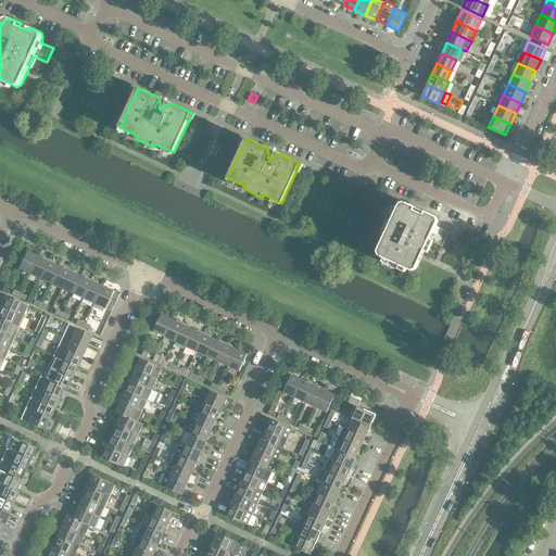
[(406,203),(404,202),(400,203),(399,205),(397,209),(384,203),(378,217),(391,223),(378,249),(379,250),(381,256),(409,270),(409,269),(412,270),(416,269),(417,267),(429,240),(442,247),(449,232),(436,227),(438,224),(438,222),(437,217),(434,216),(425,212),(424,215),(414,211),(415,207),(416,207),(406,203)]
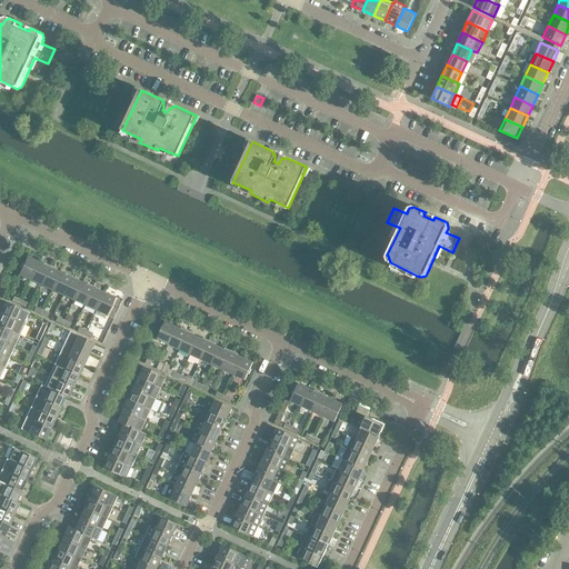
[(30,280),(38,262),(27,257),(23,263),(22,262),(20,268),(21,268),(18,275),(30,280)]
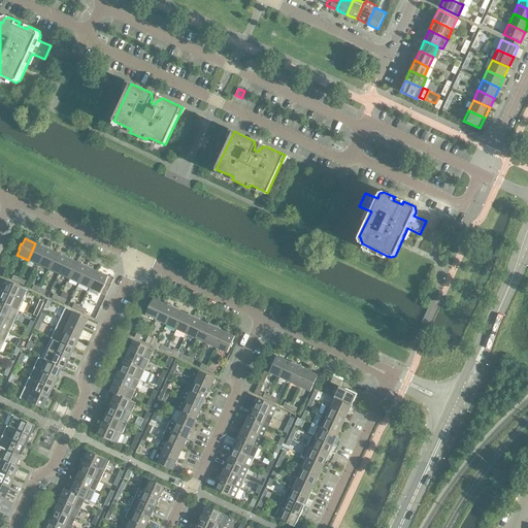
[(37,264),(45,246),(40,244),(39,245),(35,243),(28,260),(37,264)]
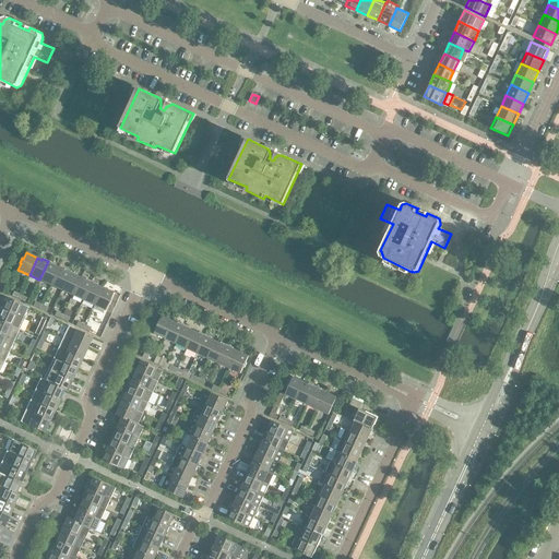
[(50,285),(59,268),(54,265),(55,264),(48,261),(39,280),(50,285)]
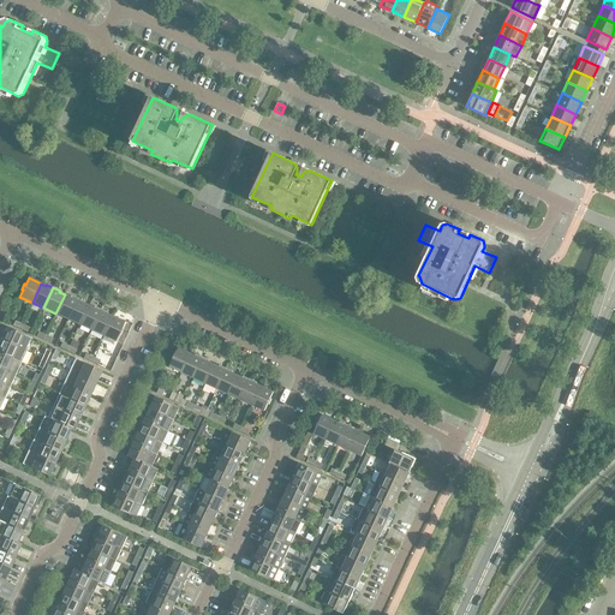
[(67,318),(77,298),(70,296),(70,297),(65,294),(55,314),(67,318)]
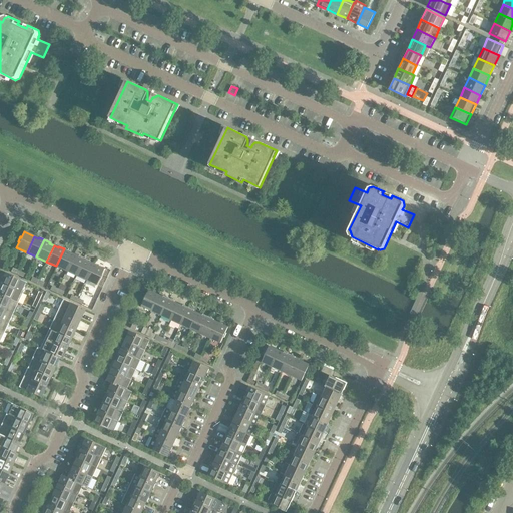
[(66,271),(73,254),(69,252),(69,251),(64,248),(56,266),(66,271)]
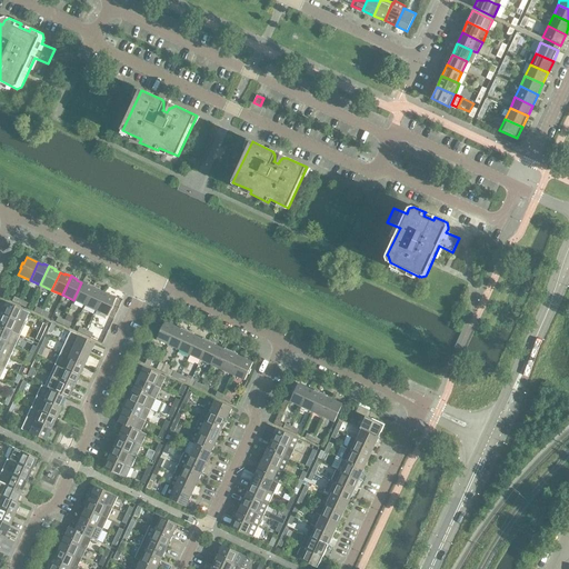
[(83,306),(92,286),(87,283),(86,285),(81,282),(73,300),(83,306)]
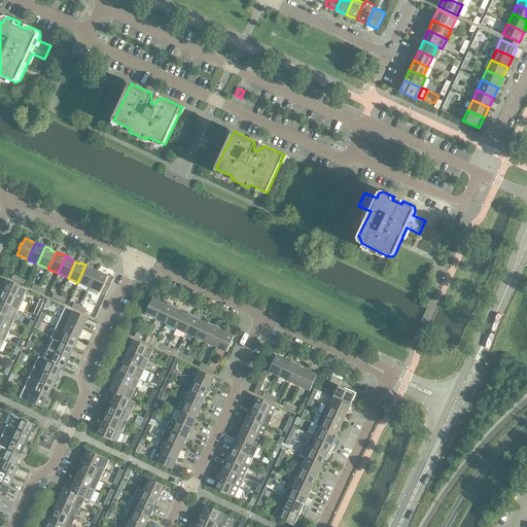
[(88,287),(96,271),(91,269),(92,268),(85,265),(77,283),(88,287)]
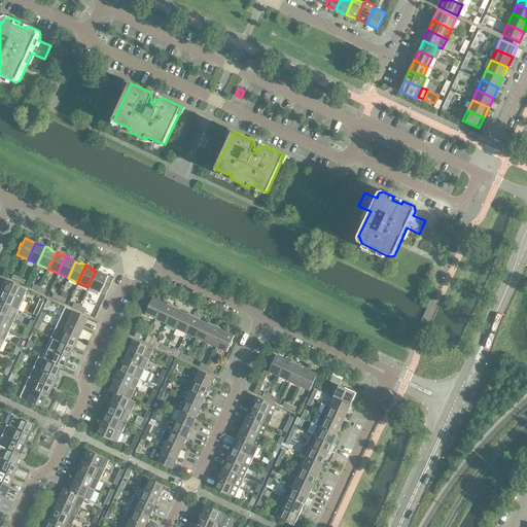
[(106,276),(96,271),(88,287),(99,292),(101,286),(102,287),(104,282),(103,282),(106,276)]
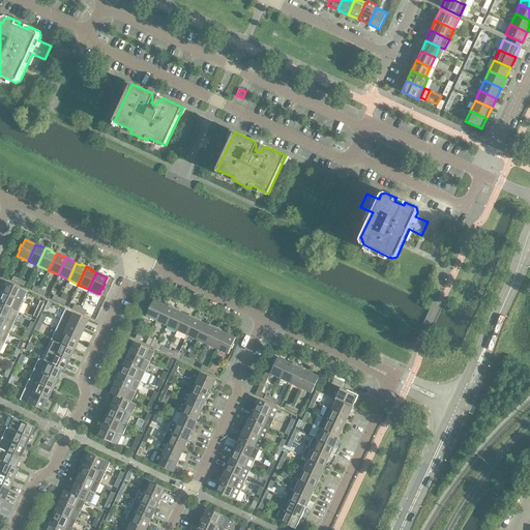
[(3,285),(0,292),(23,302),(28,292),(5,282),(4,285),(3,285)]
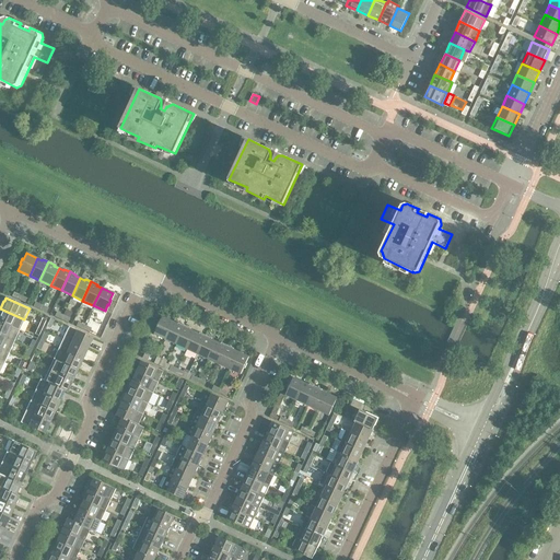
[(24,319),(0,308),(0,321),(19,330),(24,319)]
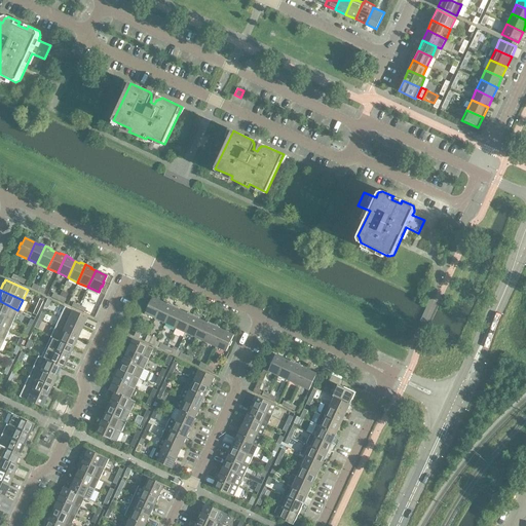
[(155,318),(163,302),(152,297),(150,303),(149,302),(147,307),(148,307),(145,313),(155,318)]
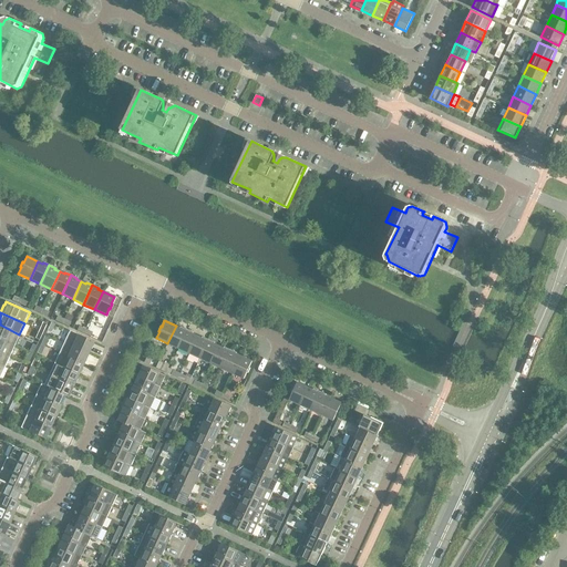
[(19,334),(0,325),(0,338),(14,344),(19,334)]
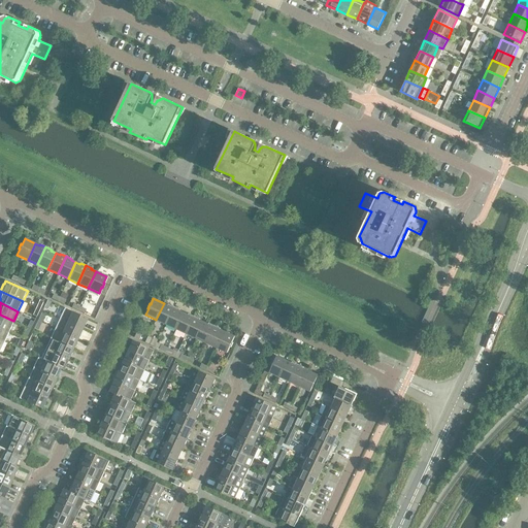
[(166,324),(174,306),(168,304),(168,305),(164,303),(156,320),(166,324)]
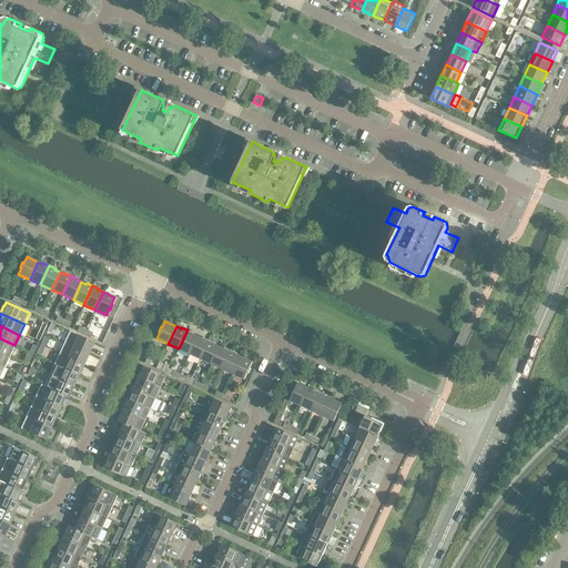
[(190,354),(198,336),(193,334),(194,333),(188,330),(179,348),(190,354)]
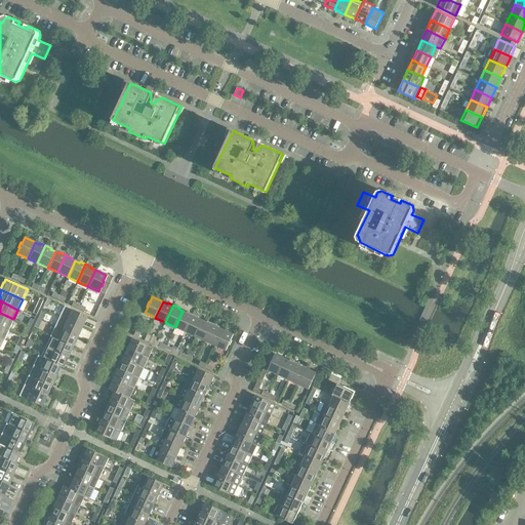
[(64,306),(59,317),(81,327),(85,320),(84,319),(86,316),(64,306)]
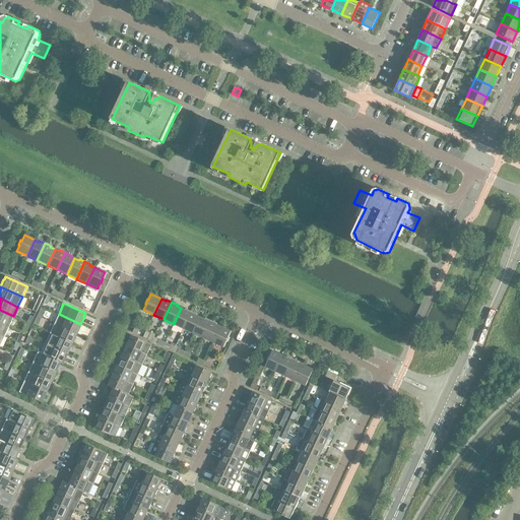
[(184,329),(192,311),(186,309),(185,310),(181,308),(174,324),(184,329)]
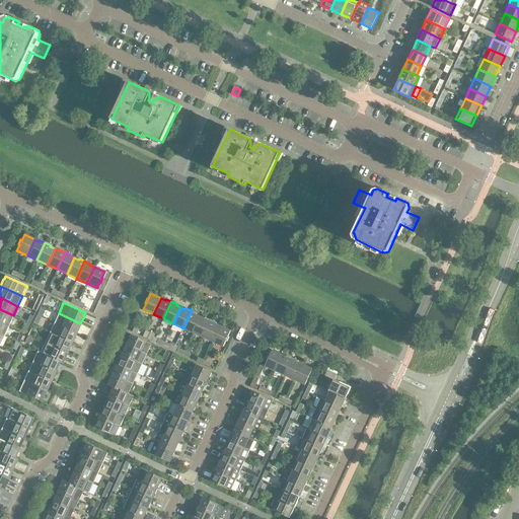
[(13,315),(0,309),(0,321),(8,325),(13,315)]
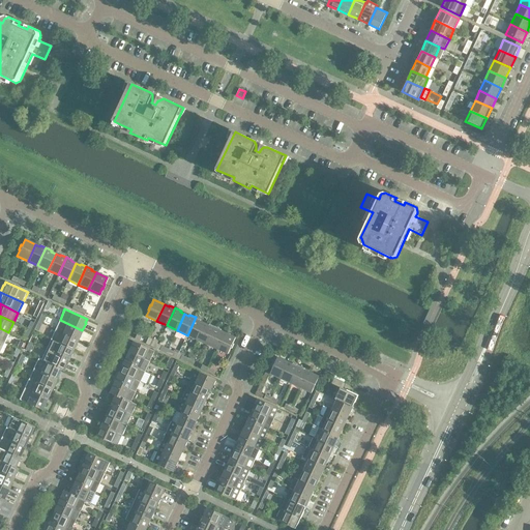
[(197,340),(205,323),(201,321),(201,320),(196,317),(187,335),(197,340)]
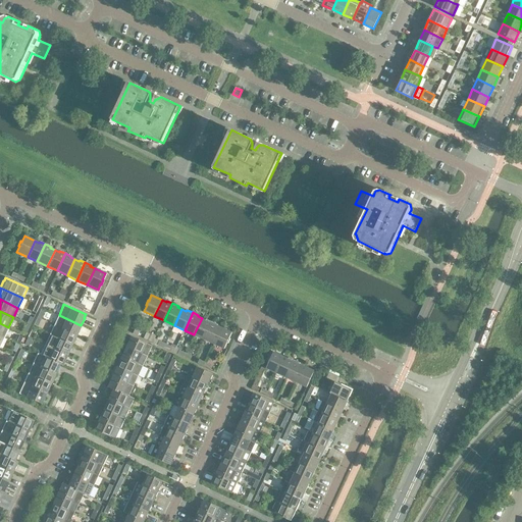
[(76,334),(81,325),(59,315),(54,324),(76,334)]
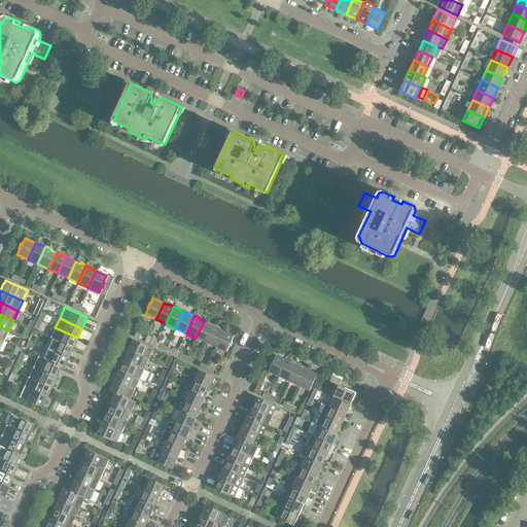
[(206,343),(214,325),(209,322),(208,323),(204,321),(196,338),(206,343)]
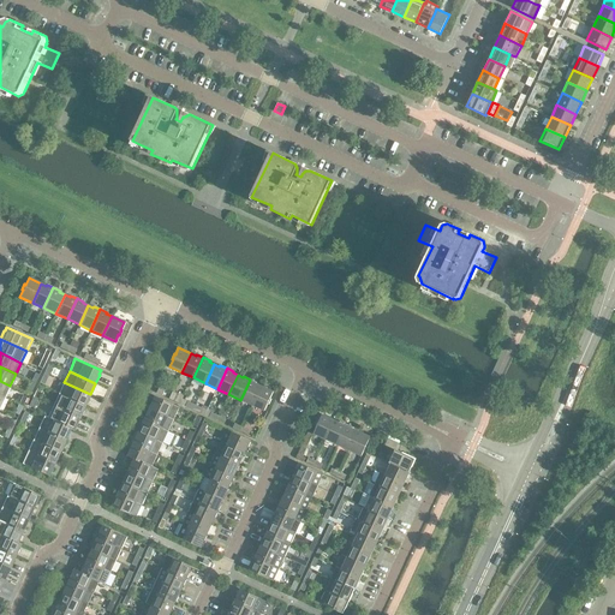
[(252,405),(261,386),(256,383),(257,382),(250,380),(240,400),(252,405)]
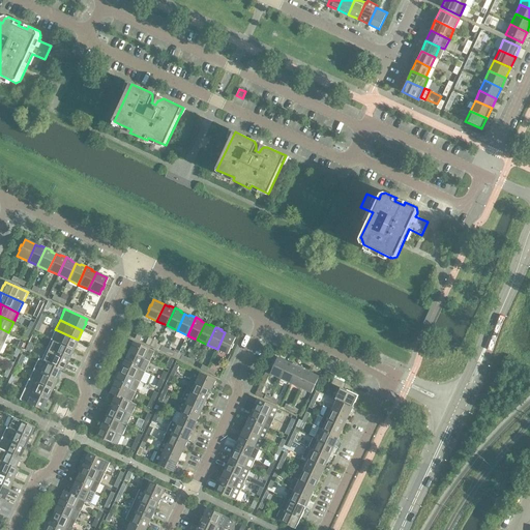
[(8,332),(0,328),(0,341),(4,343),(8,332)]
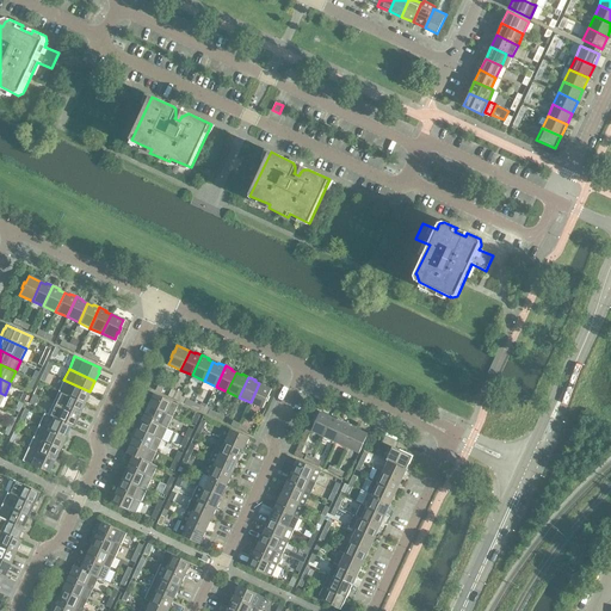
[(90,392),(63,380),(57,392),(84,403),(90,392)]
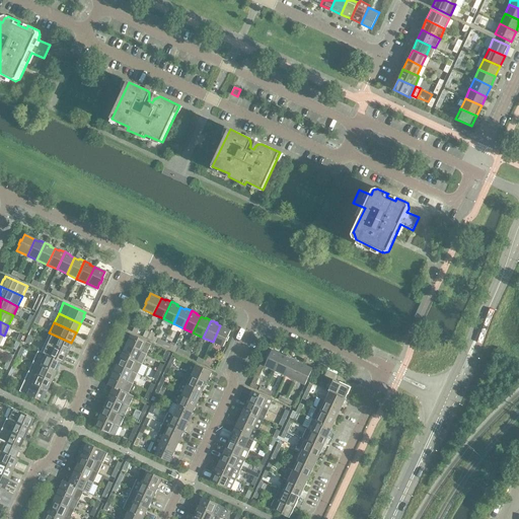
[(231,330),(220,325),(213,342),(223,347),(226,341),(227,342),(229,337),(228,337),(231,330)]
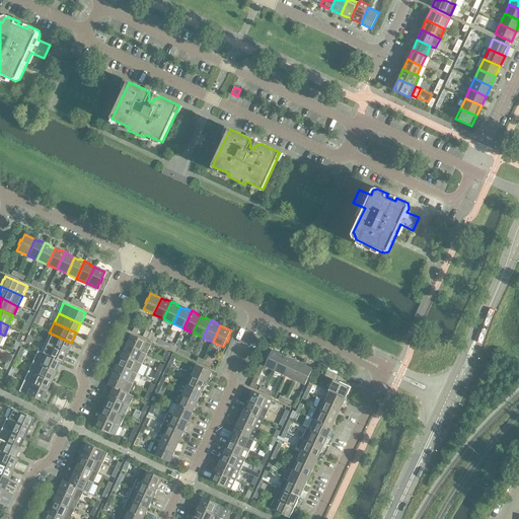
[(71,343),(49,332),(45,343),(67,353),(71,343)]
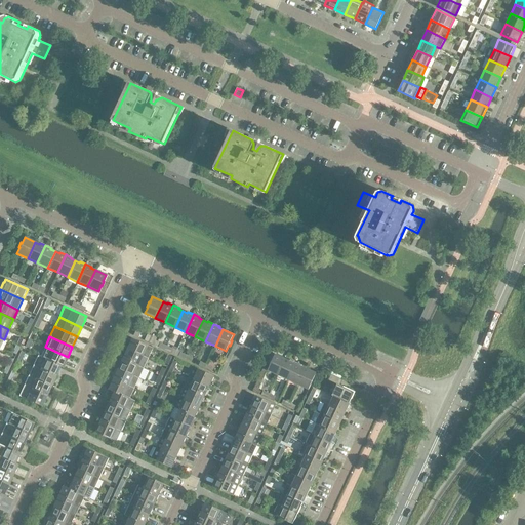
[(133,338),(128,349),(149,358),(153,348),(133,338)]
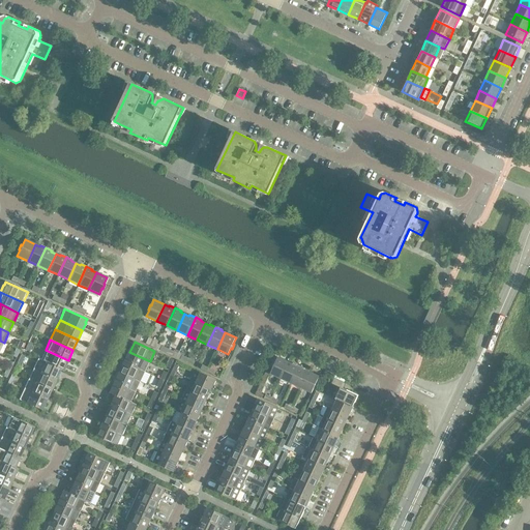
[(63,371),(68,360),(46,350),(41,359),(40,360),(60,370),(63,371)]
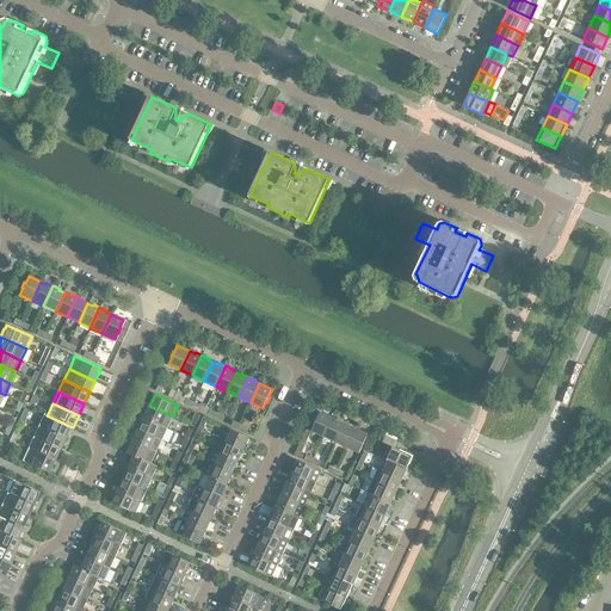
[(167,429),(173,417),(149,406),(143,418),(167,429)]
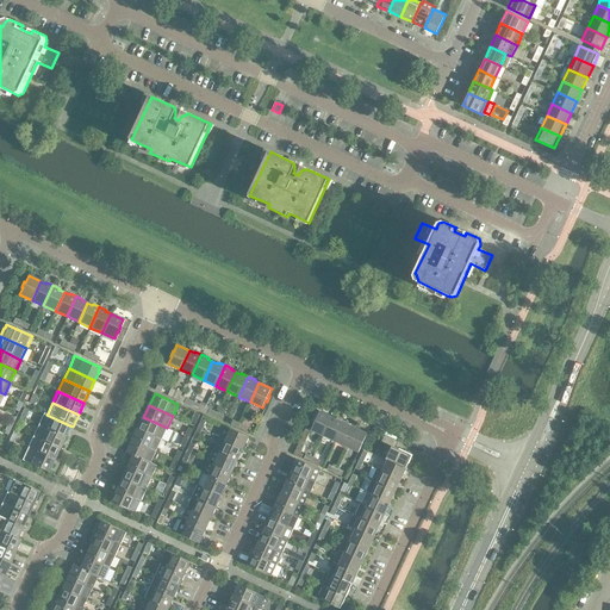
[(323,436),(331,417),(319,411),(317,418),(315,417),(312,423),(313,423),(311,430),(323,436)]
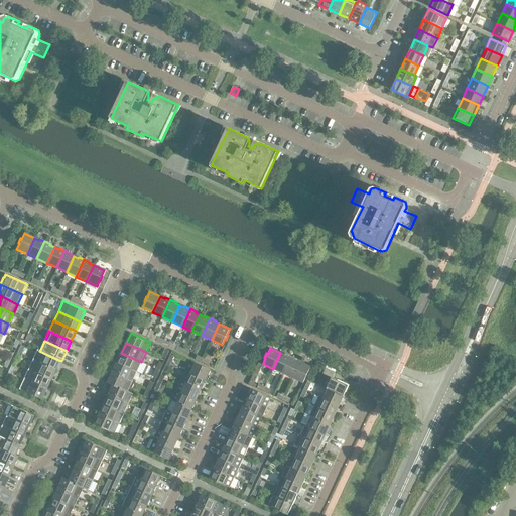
[(54,369),(58,360),(39,351),(40,350),(37,349),(32,359),(54,369)]
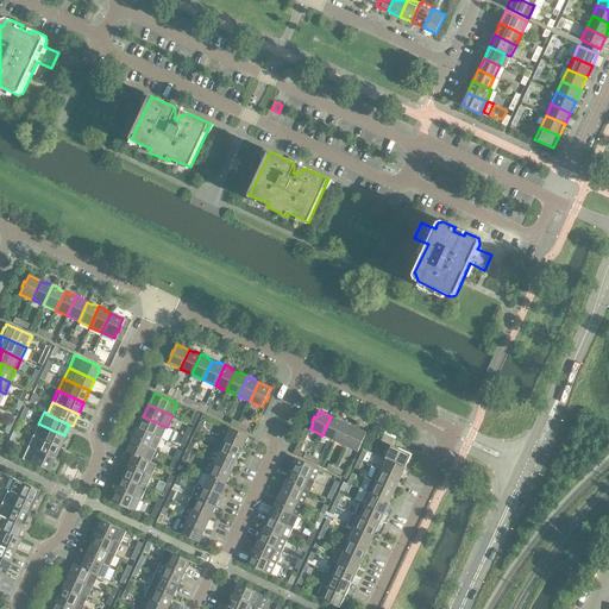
[(162,439),(167,427),(143,416),(138,428),(162,439)]
